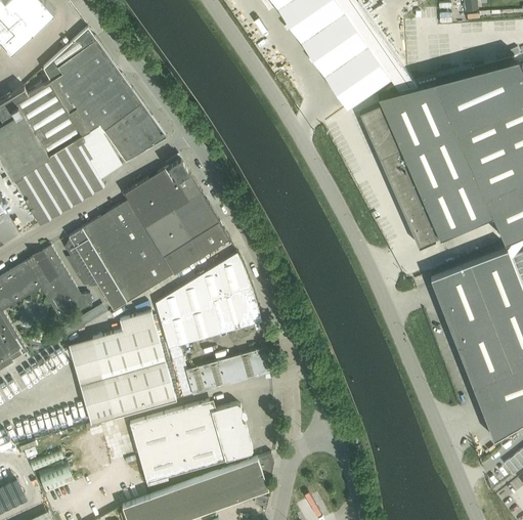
[(0,43),(10,54),(33,34),(53,14),(40,0),(0,0),(0,43)]
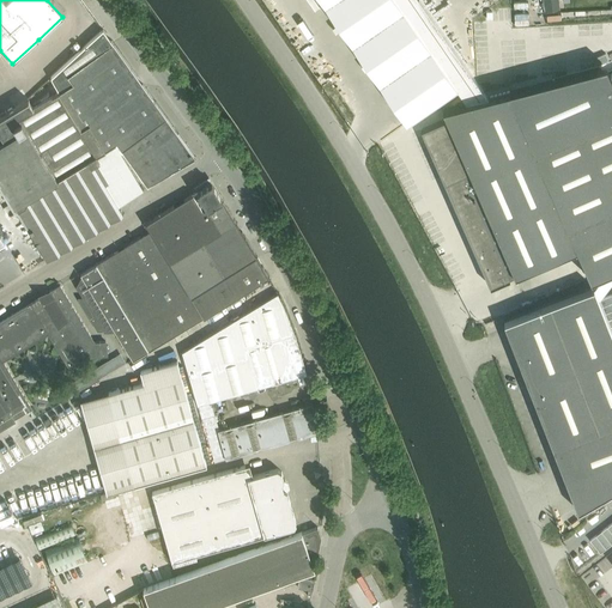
[(391,0),(311,0),(405,133),(458,97),(391,0)]
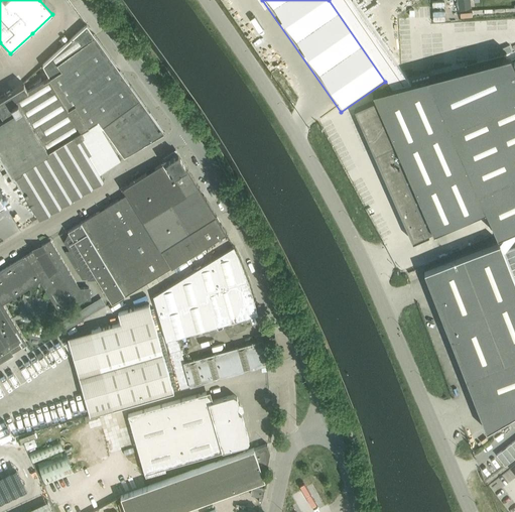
[(463,1),(456,2),(457,12),(464,11),(463,1)]
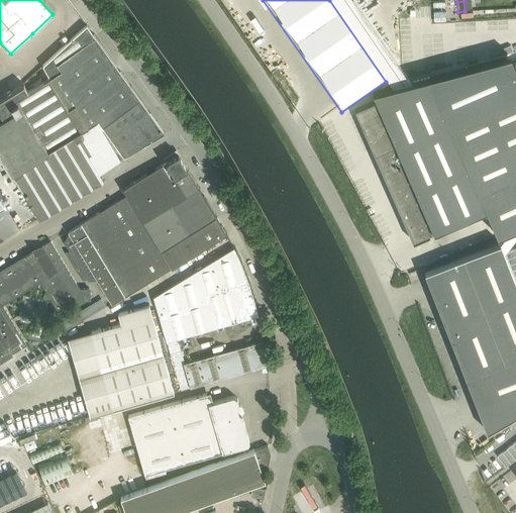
[(123,162),(164,136),(94,39),(85,28),(52,59),(93,127),(97,124),(123,162)]
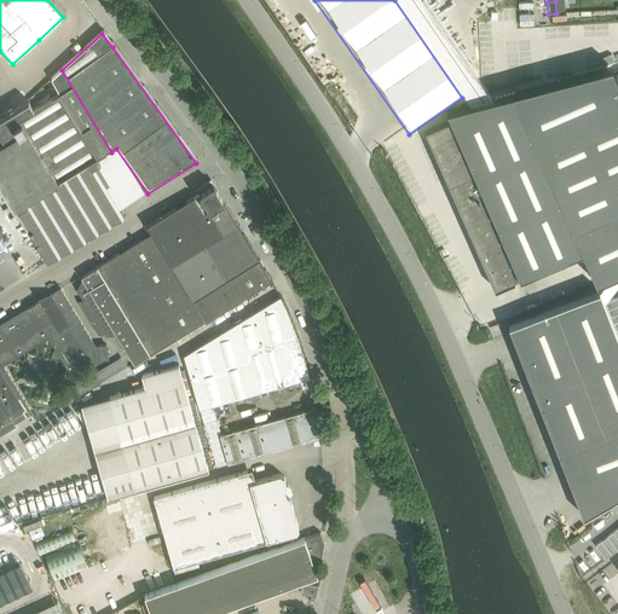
[(103,157),(111,152),(62,70),(26,104),(27,105),(0,121),(0,207),(4,213),(11,208),(13,210),(9,214),(12,220),(17,216),(46,267),(113,226),(114,229),(119,225),(117,224),(123,220),(93,171),(98,167),(105,163),(103,157)]
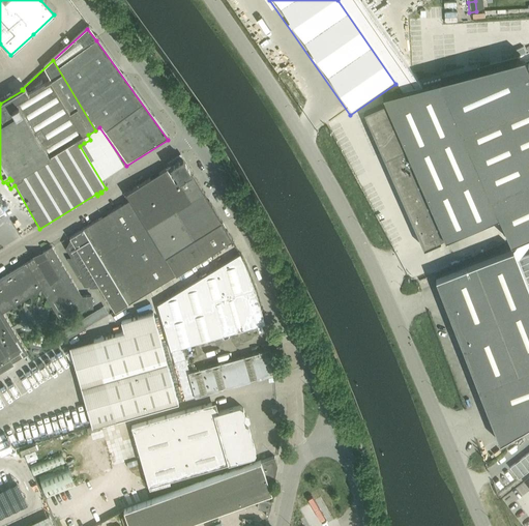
[(385,106),(364,115),(364,116),(392,180),(387,182),(394,198),(400,195),(423,250),(423,251),(497,217),(509,244),(522,239),(512,252),(517,262),(528,244),(528,66),(521,70),(517,61),(381,97),(385,106)]
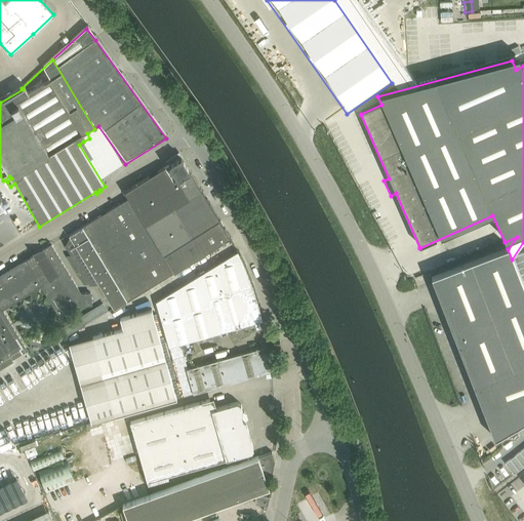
[(167,168),(124,194),(127,201),(145,228),(188,202),(176,183),(189,174),(180,160),(169,167),(169,166),(167,167),(167,168)]
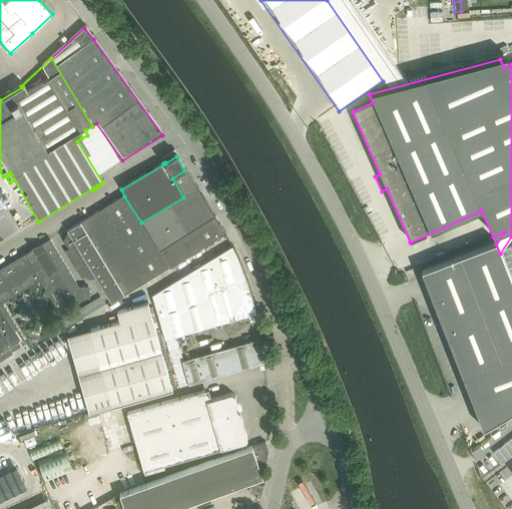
[(183,197),(196,189),(184,170),(172,178),(183,197)]
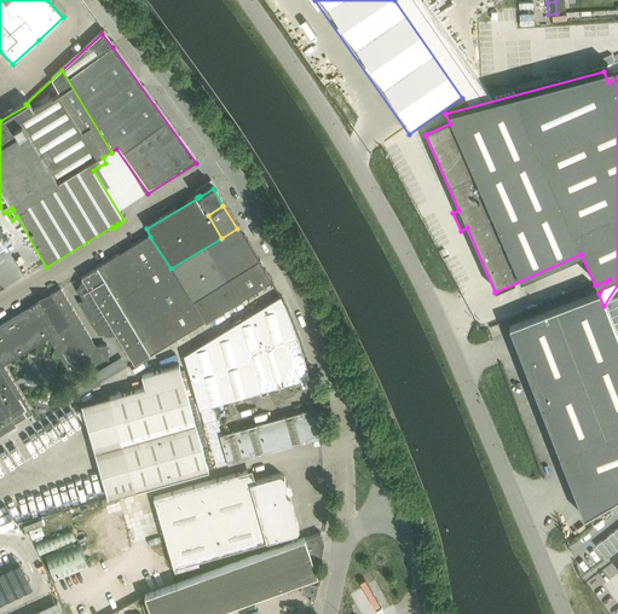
[(237,229),(221,238),(171,268),(191,303),(258,264),(237,229)]
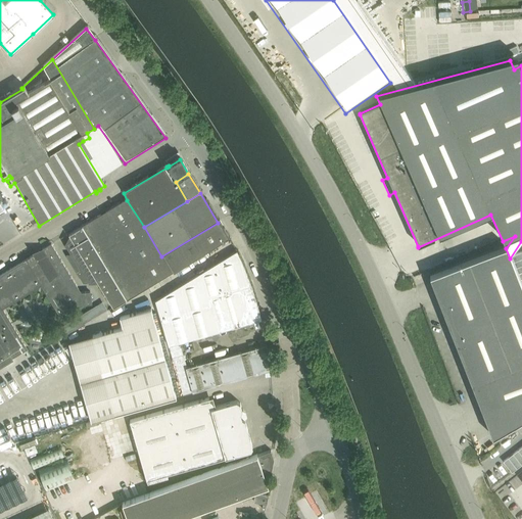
[(144,227),(127,200),(81,229),(81,230),(125,302),(173,274),(161,256),(144,227)]
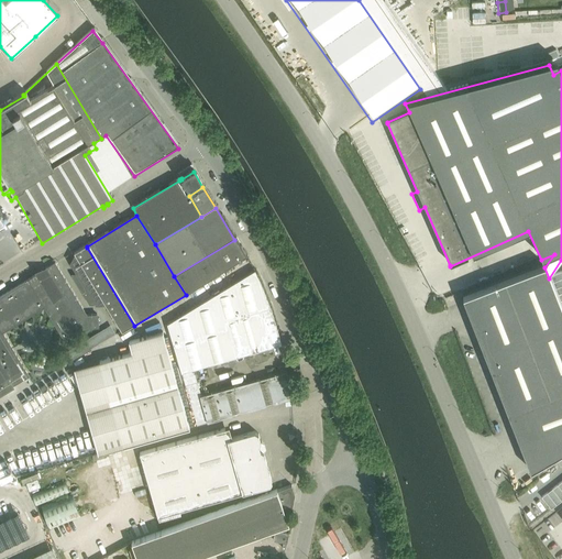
[(186,295),(246,259),(241,250),(234,240),(174,276),(186,295)]
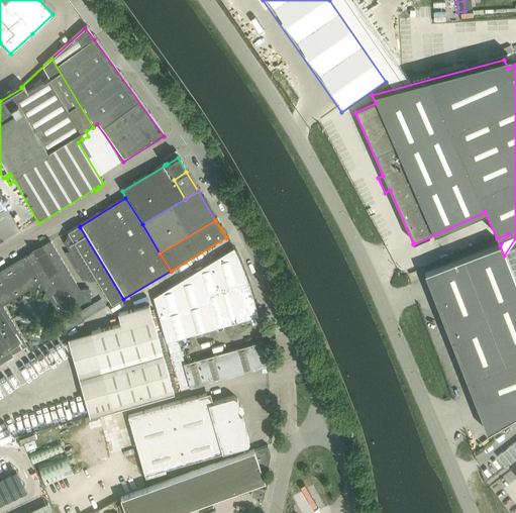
[(87,279),(92,275),(110,306),(123,299),(80,227),(67,234),(79,253),(74,258),(72,255),(67,259),(66,255),(65,255),(81,283),(89,282),(87,279)]
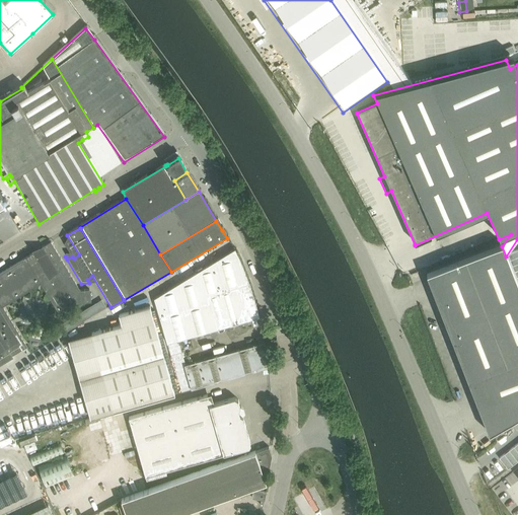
[(79,293),(50,245),(0,275),(0,366),(12,359),(11,357),(25,349),(1,308),(40,285),(60,316),(80,304),(89,304),(89,293),(79,293)]
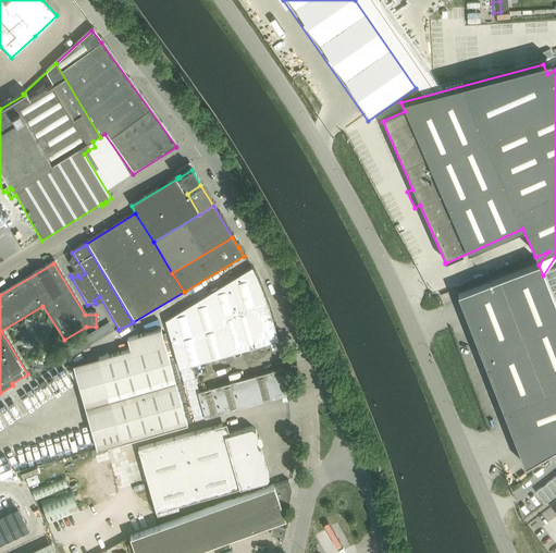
[(538,265),(457,296),(457,298),(459,298),(514,438),(524,465),(522,466),(523,468),(555,449),(555,310),(543,275),(539,265),(538,265)]
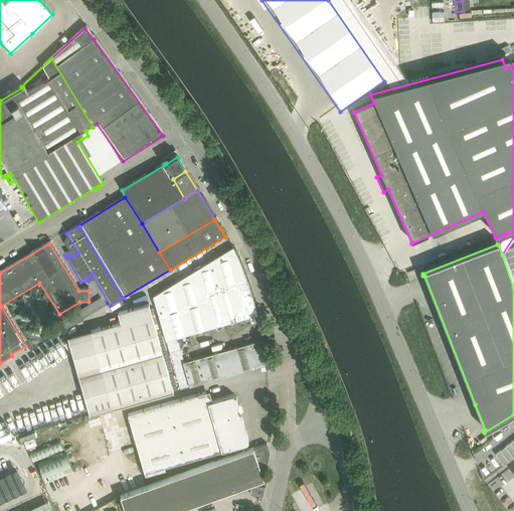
[(513,247),(513,249),(513,250),(503,256),(505,262),(513,258),(513,247)]
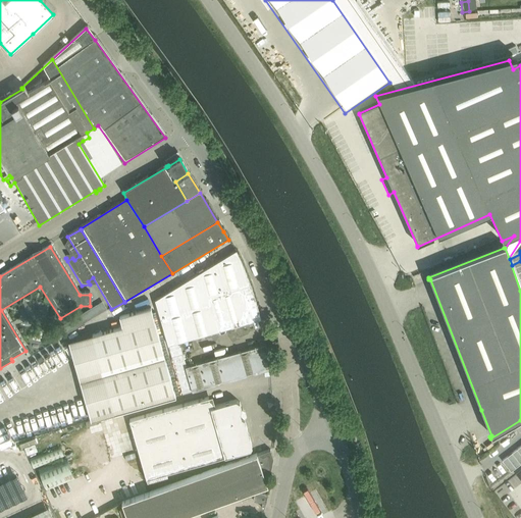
[(167,346),(260,322),(258,314),(252,295),(245,274),(241,263),(236,253),(152,303),(167,346)]
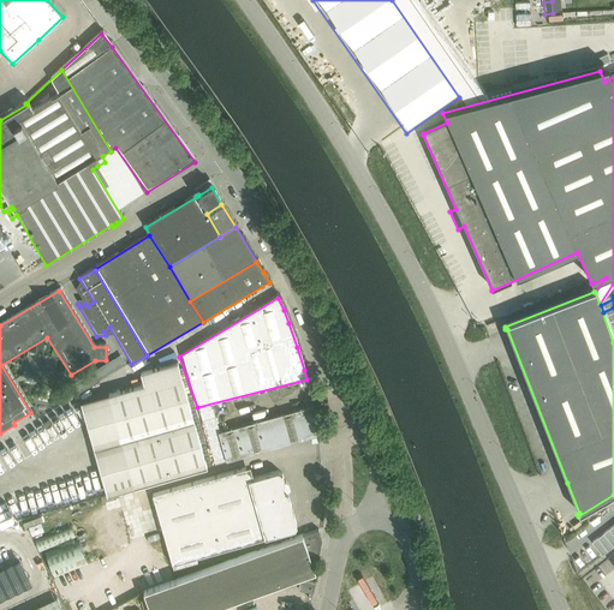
[(613,308),(603,312),(608,326),(613,323),(613,308)]
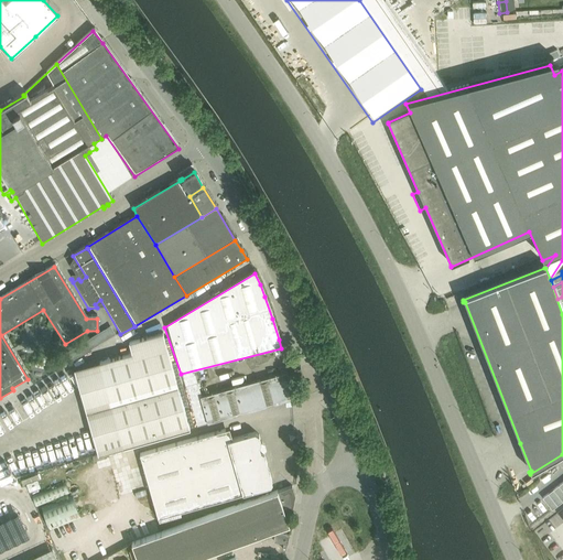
[(65,365),(116,338),(111,330),(61,357),(65,365)]
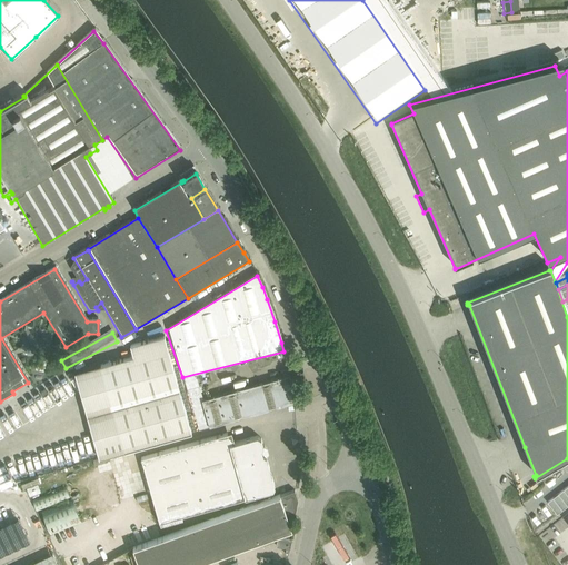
[(100,461),(127,454),(190,435),(162,339),(129,348),(131,359),(77,375),(100,461)]
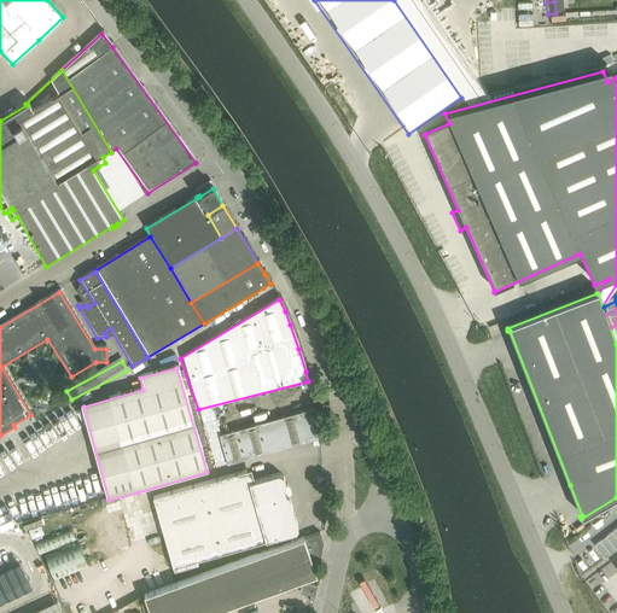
[(528,400),(523,387),(516,391),(519,403),(528,400)]
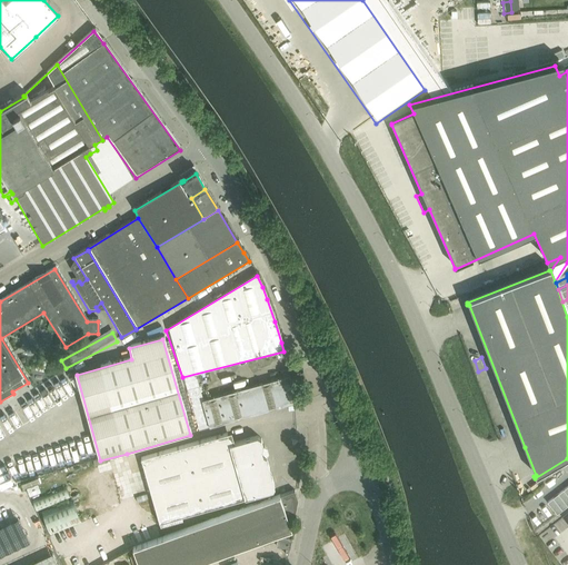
[(208,430),(287,408),(294,406),(291,397),(289,380),(289,378),(288,378),(281,380),(200,403),(208,430)]
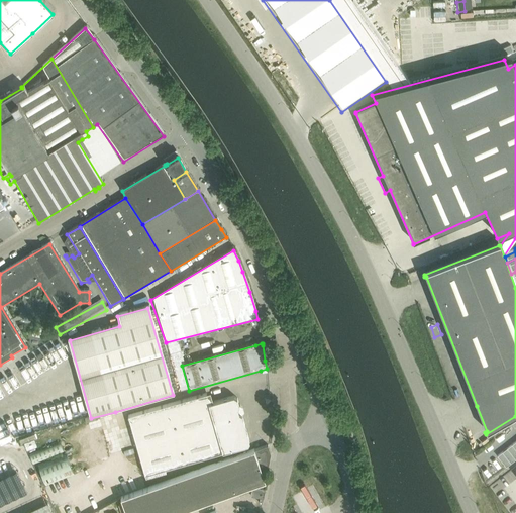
[(236,401),(232,399),(208,406),(205,396),(127,418),(142,474),(163,468),(164,472),(247,448),(248,445),(241,418),(238,416),(236,411),(238,408),(236,401)]
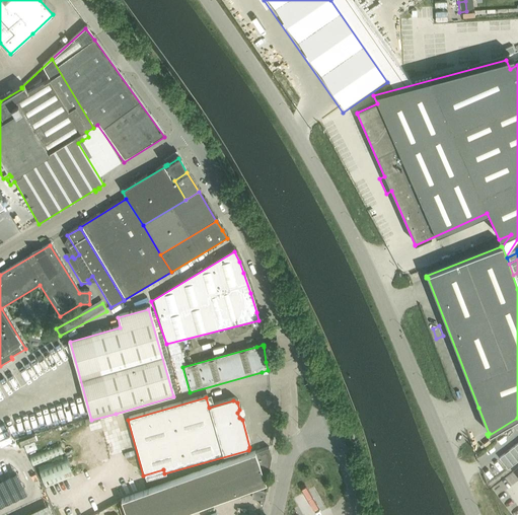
[(28,460),(32,469),(63,457),(59,447),(28,460)]
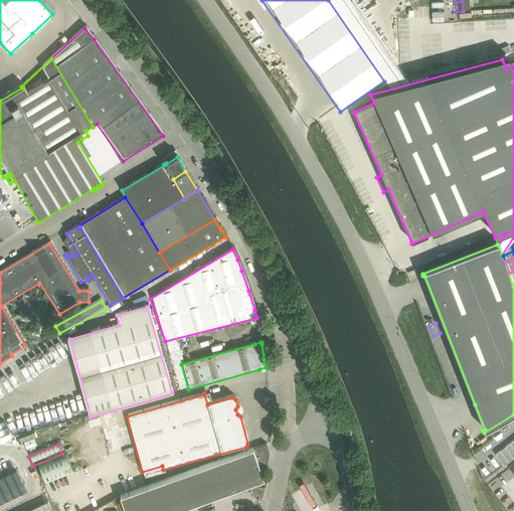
[(269,455),(266,447),(252,451),(119,498),(123,510),(179,510),(264,481),(260,472),(263,470),(262,466),(267,465),(269,455)]
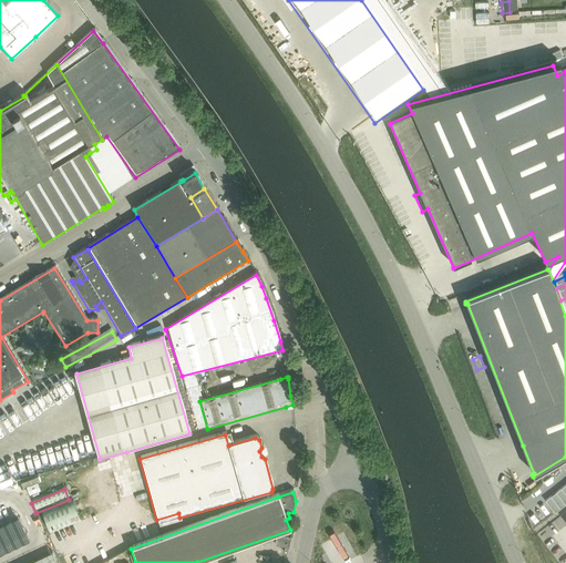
[(565,499),(561,492),(555,495),(565,508),(565,507),(565,499)]
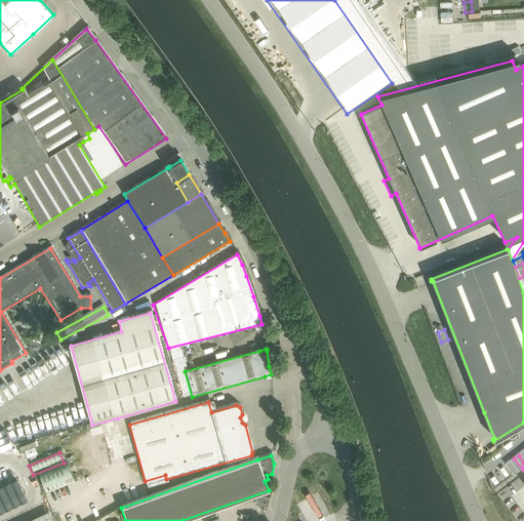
[(514,458),(509,463),(518,474),(523,470),(514,458)]
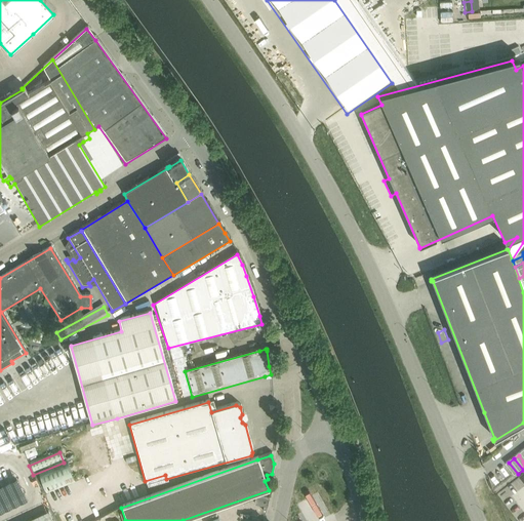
[(509,463),(504,467),(513,478),(518,474),(509,463)]
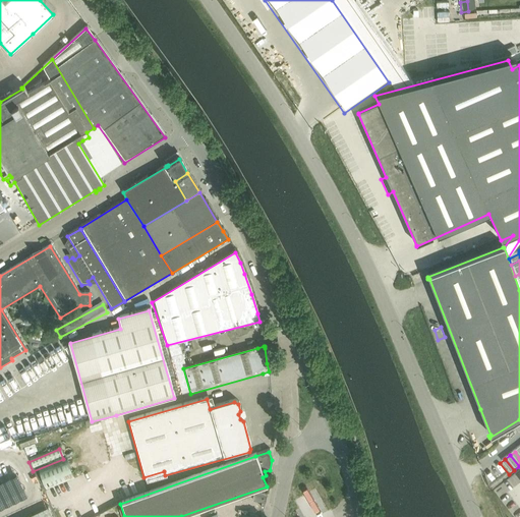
[(37,472),(46,493),(74,481),(65,461),(37,472)]
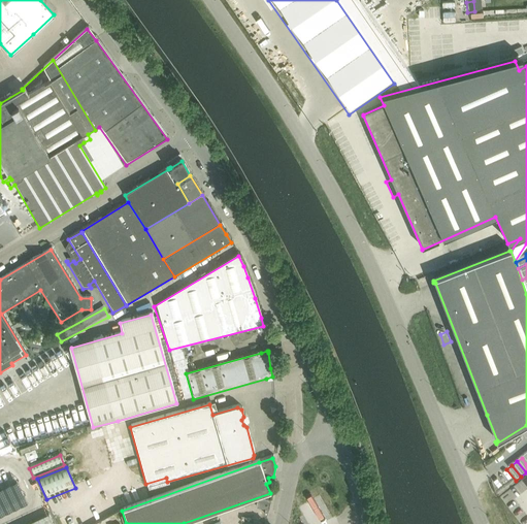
[(257,501),(256,510),(258,510),(265,512),(264,517),(266,518),(268,512),(269,503),(257,501)]
